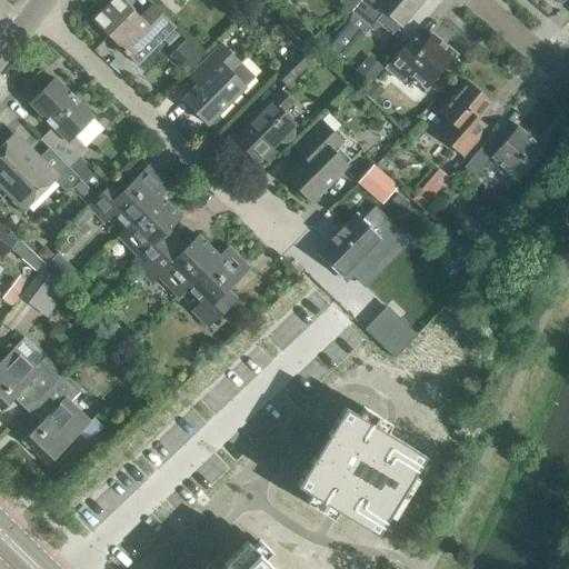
[(173,27),(150,5),(138,17),(120,0),(110,0),(91,21),(137,66),(173,27)]
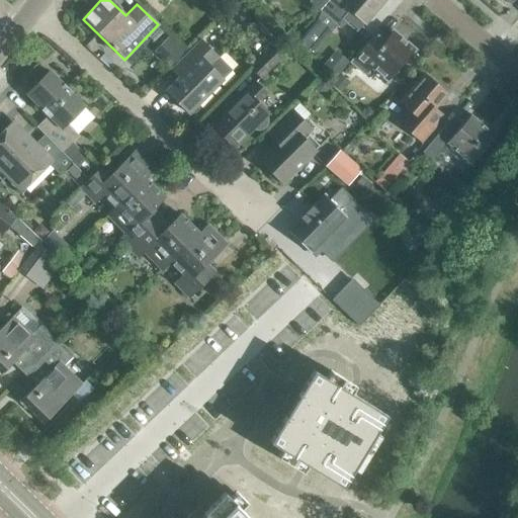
[(317,19),(298,41),(313,54),(337,25),(340,28),(346,23),(357,32),(384,0),(344,0),(343,0),(328,0),(319,11),(320,12),(317,19)]
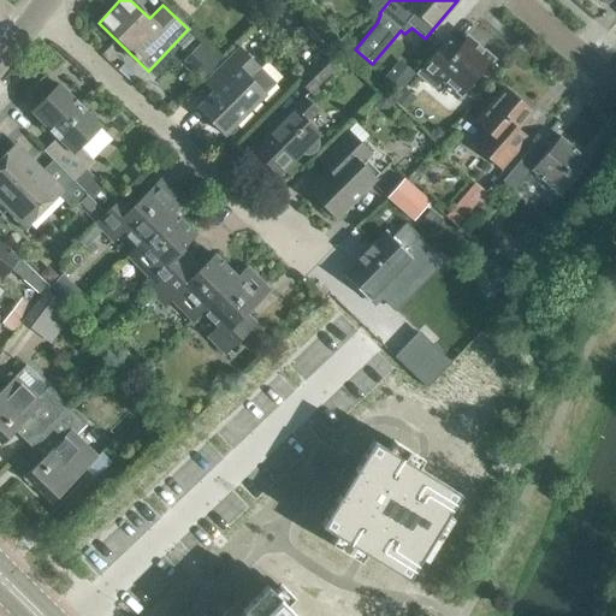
[(338,42),(345,49),(353,41),(345,34),(338,42)]
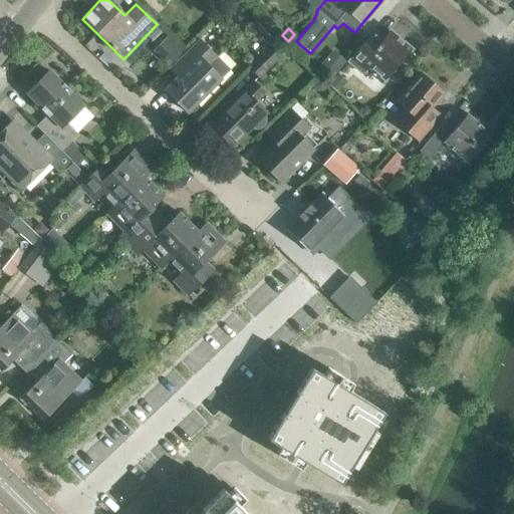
[(390,31),(378,43),(369,35),(347,61),(362,73),(368,66),(384,79),(411,49),(390,31)]
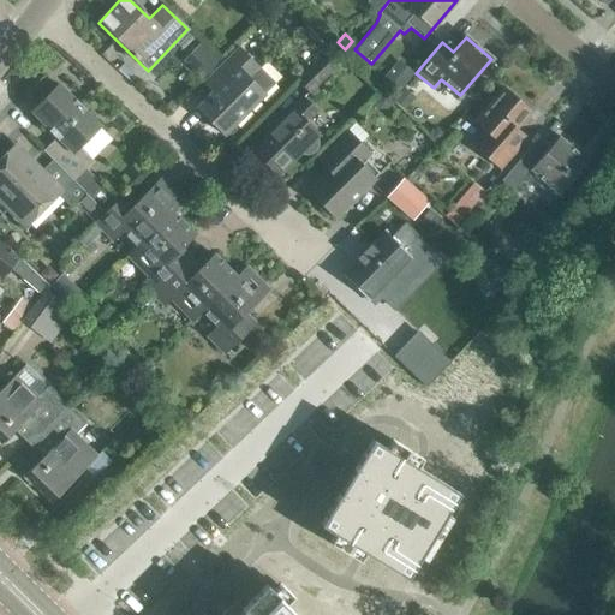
[(203,79),(219,64),(198,45),(184,60),(203,79)]
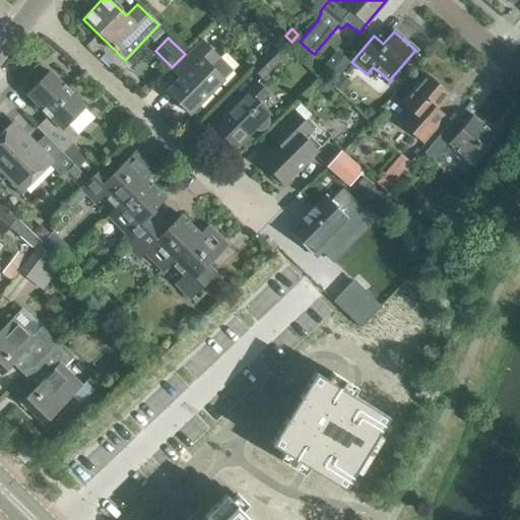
[(201,39),(171,69),(179,78),(166,90),(189,114),(232,71),(201,39)]
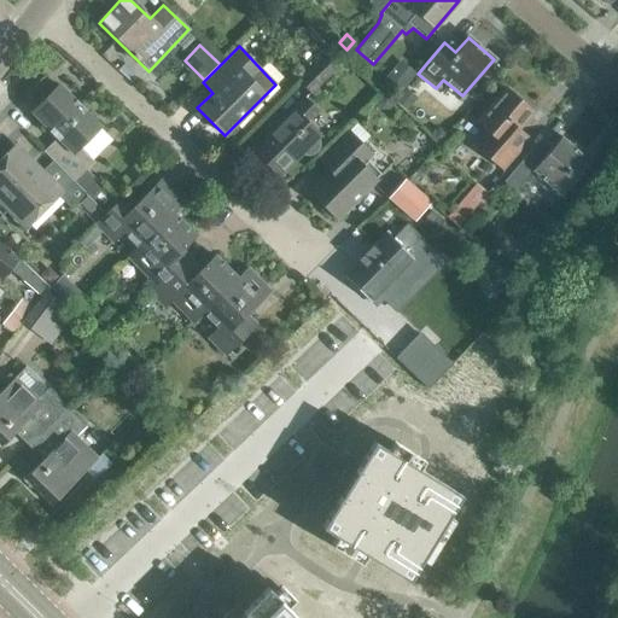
[(310,92),(336,66),(325,56),(299,81),(310,92)]
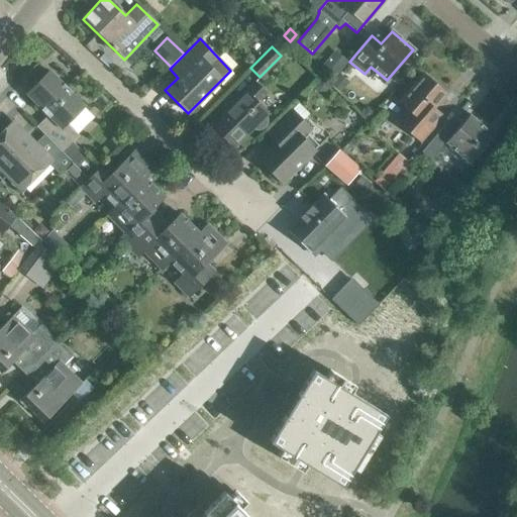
[(98,59),(107,68),(112,62),(103,54),(98,59)]
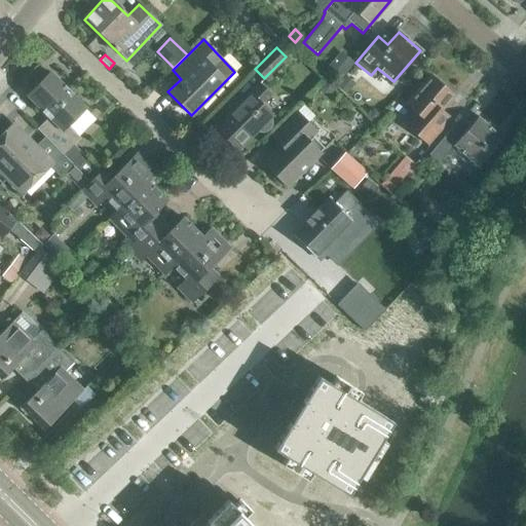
[(347,70),(335,59),(322,73),(335,84),(347,70)]
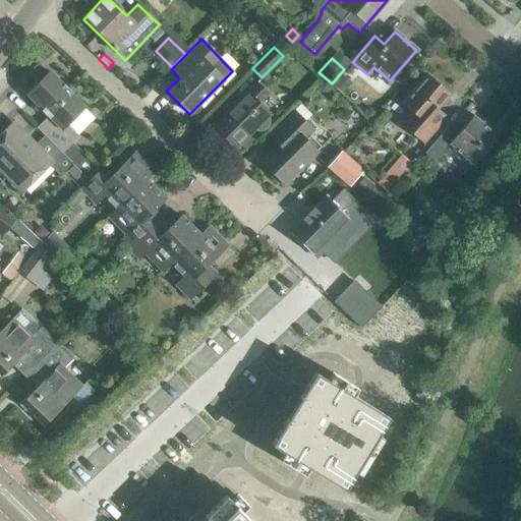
[(26,94),(48,116),(36,127),(44,135),(71,163),(81,152),(72,142),(78,137),(65,124),(83,106),(49,71),(26,94)]
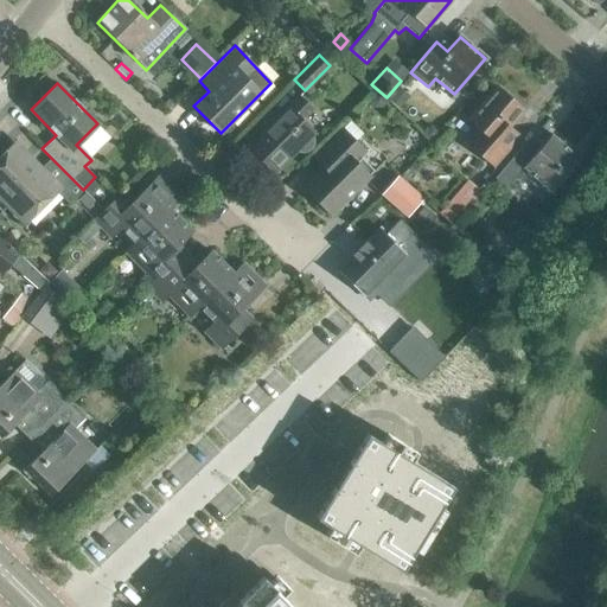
[(468,144),(483,155),(493,165),(513,142),(503,133),(523,109),(498,88),(470,120),(480,129),(468,144)]
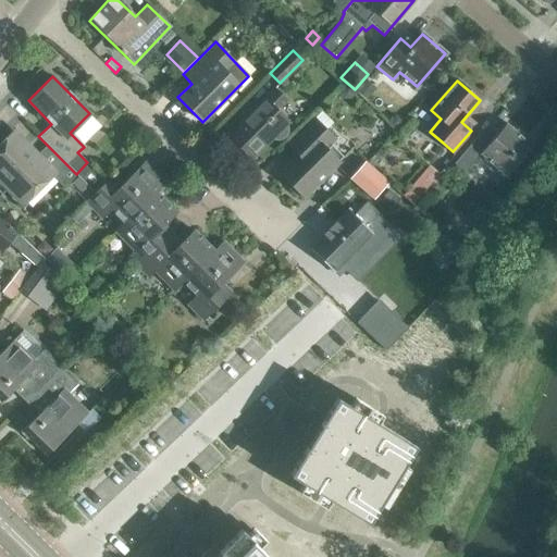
[(287,125),(287,123),(288,122),(276,110),(285,100),(273,88),(226,134),(251,159),(272,138),(274,138),(276,138),(279,138),(280,137),(282,136),(284,135),(285,134),(286,133),(287,131),(287,128),(288,126),(287,125)]
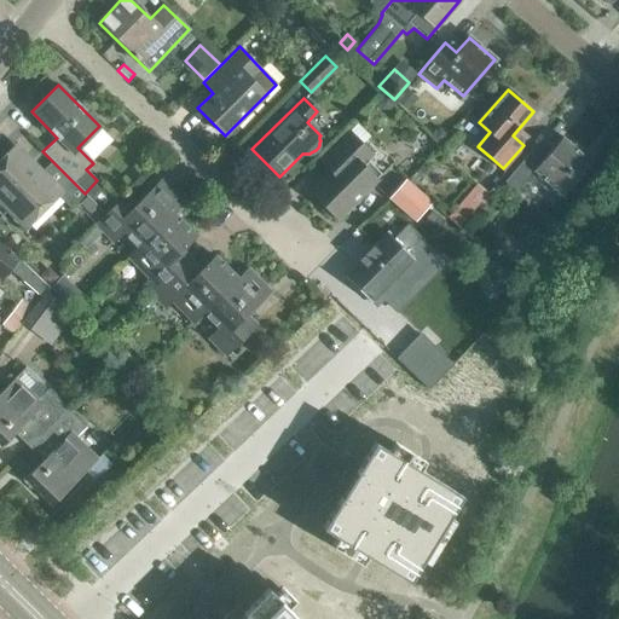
[(166,108),(171,113),(178,106),(173,100),(166,108)]
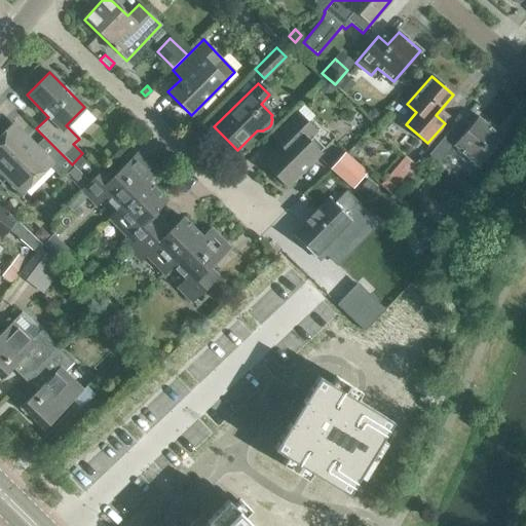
[(303,105),(271,137),(280,146),(263,163),(286,187),(322,152),(312,143),(321,135),(308,121),(314,116),(303,105)]
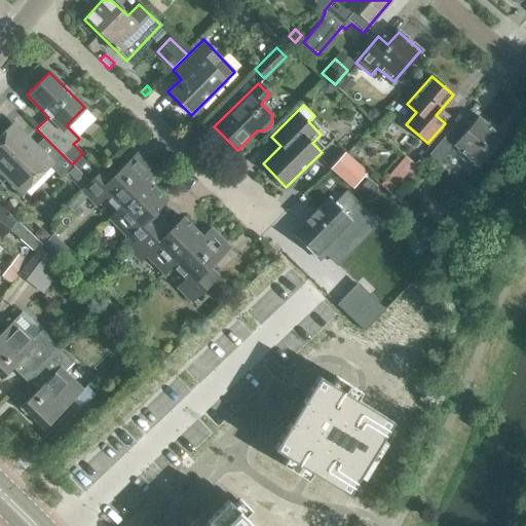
[(478,116),(466,128),(457,120),(428,154),(439,162),(453,146),(478,166),(483,160),(490,166),(508,147),(500,141),(502,138),(478,116)]
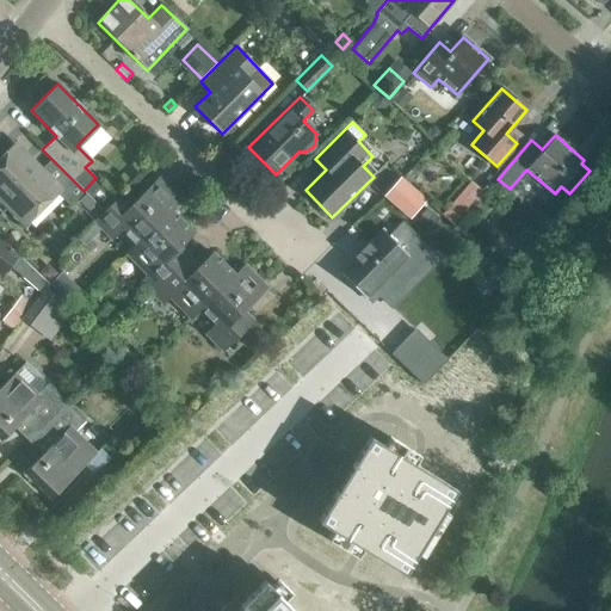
[(84,191),(51,159),(38,172),(11,144),(0,155),(0,195),(24,220),(54,190),(71,207),(85,192),(84,191)]
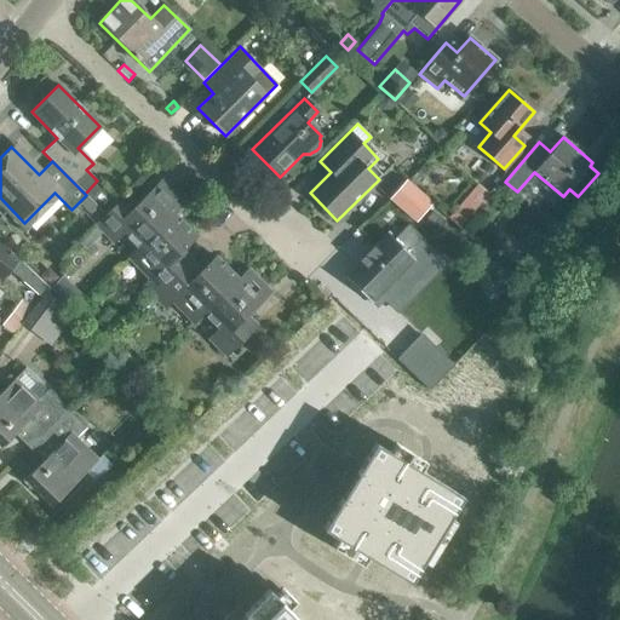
[(408,176),(390,196),(417,222),(435,201),(408,176)]
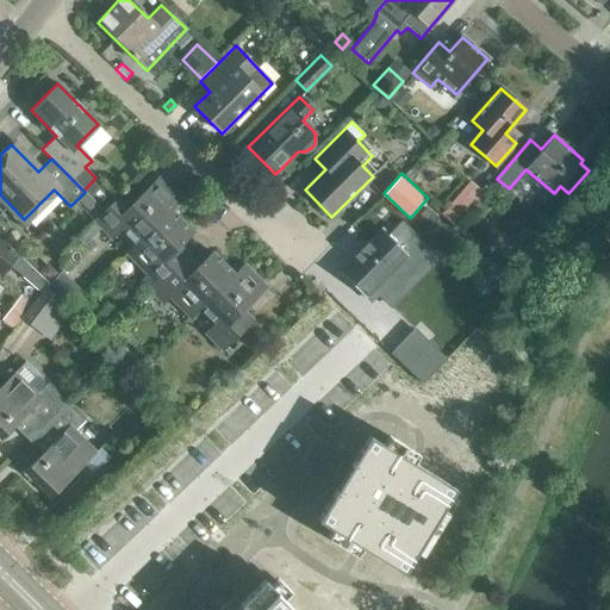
[(155,181),(135,201),(124,191),(76,238),(85,246),(101,229),(111,238),(122,229),(135,243),(170,211),(176,204),(155,181)]
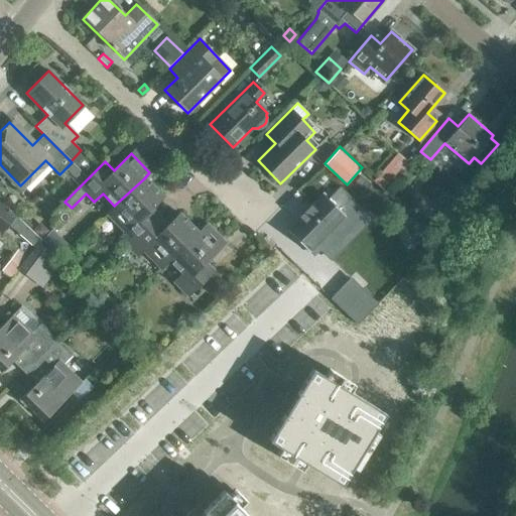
[(114,206),(109,211),(127,229),(118,238),(127,247),(159,216),(151,207),(162,197),(144,178),(114,206)]
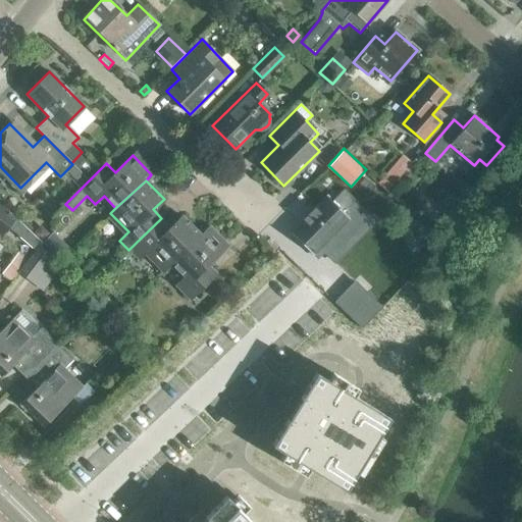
[(312,255),(348,218),(326,197),(291,233),(312,255)]
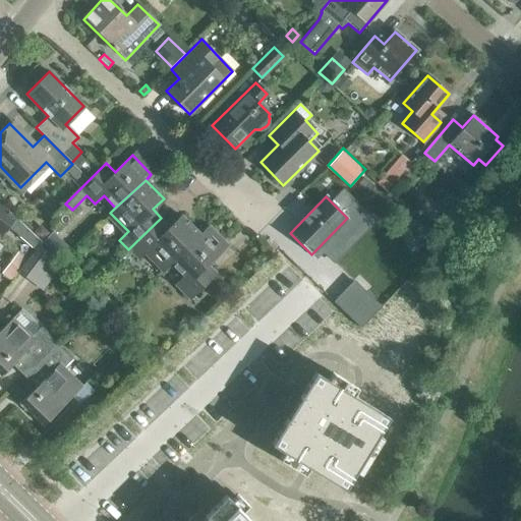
[(0,231),(8,238),(14,231),(31,244),(36,237),(23,226),(16,218),(0,205),(0,231)]
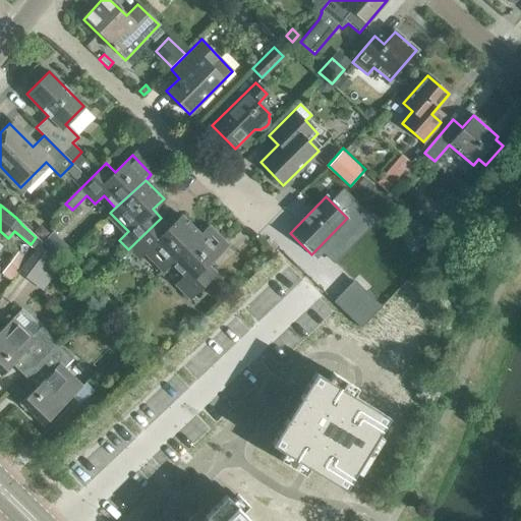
[(161,218),(128,249),(138,259),(147,250),(165,269),(171,264),(171,263),(199,234),(181,216),(170,226),(161,218)]
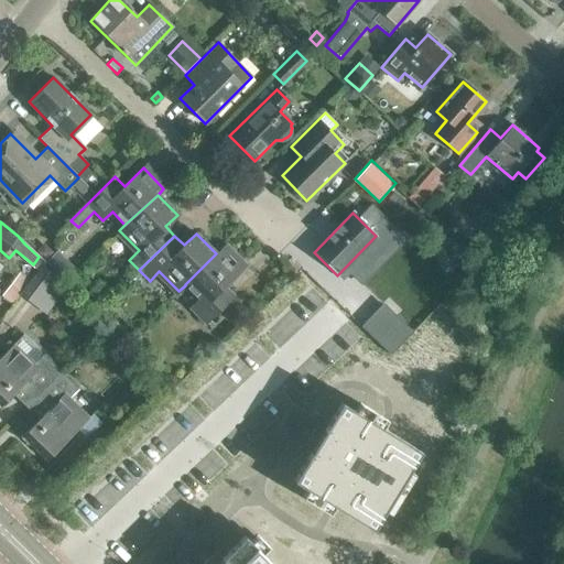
[(198,297),(188,307),(205,324),(232,295),(224,286),(242,268),(221,247),(216,253),(185,284),(185,285),(198,297)]
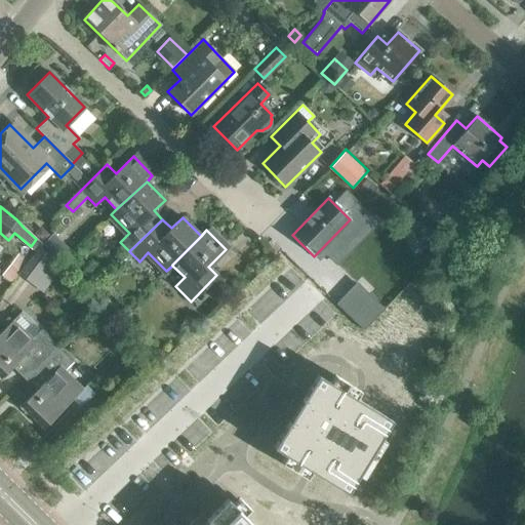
[(32,282),(49,259),(51,256),(39,247),(19,273),(32,282)]
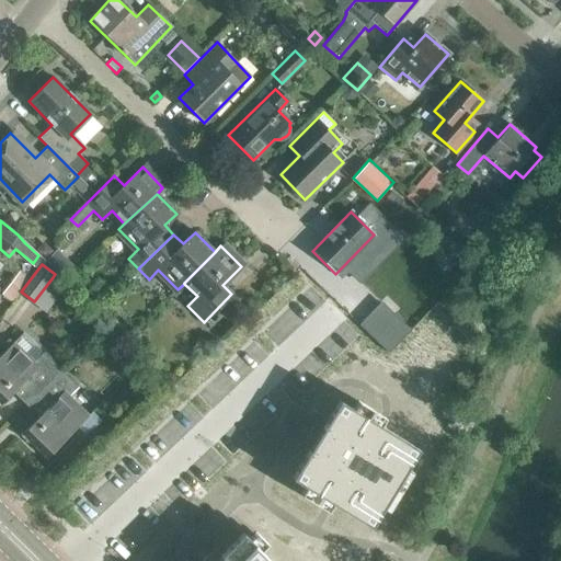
[(10,304),(29,278),(19,272),(8,286),(10,287),(2,298),(10,304)]
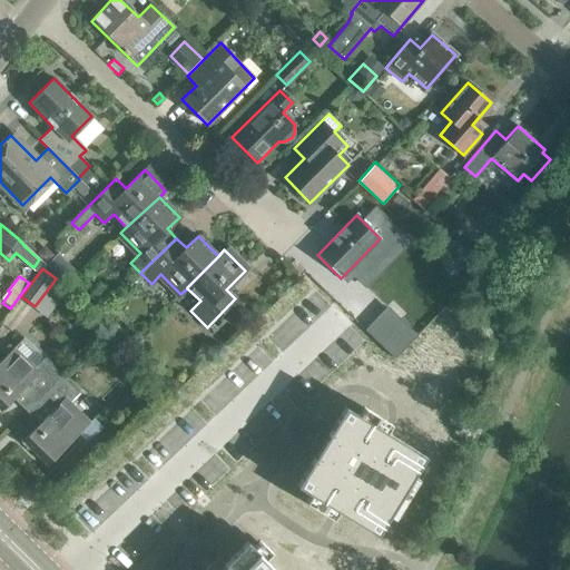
[(342,282),(312,313),(383,382),(413,351),(342,282)]
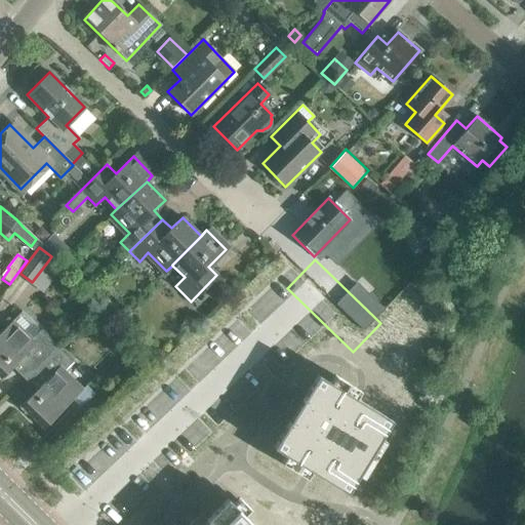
[(29,373),(54,346),(39,330),(30,339),(10,321),(0,331),(0,378),(16,362),(29,373)]
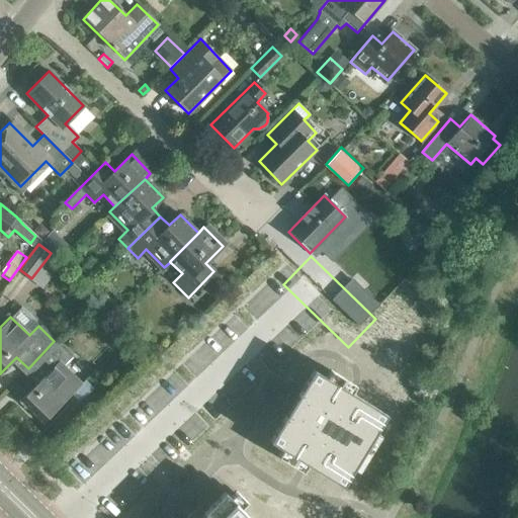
[(42,423),(60,406),(81,383),(62,365),(70,357),(54,341),(28,368),(39,379),(19,401),(42,423)]
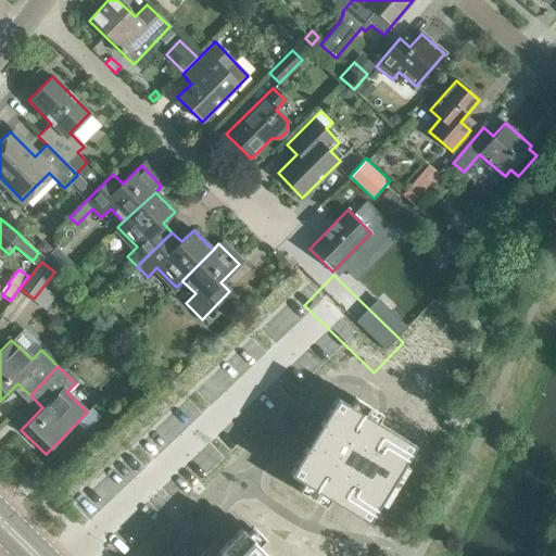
[(378,503),(377,502),(401,463),(403,464),(414,445),(336,397),(319,425),(311,419),(298,442),(305,446),(289,474),(289,475),(367,522),(378,503)]
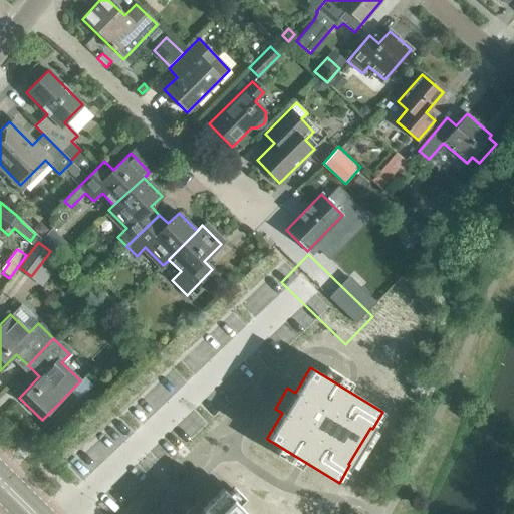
[(248,513),(223,488),(202,509),(196,503),(184,513),(248,513)]
